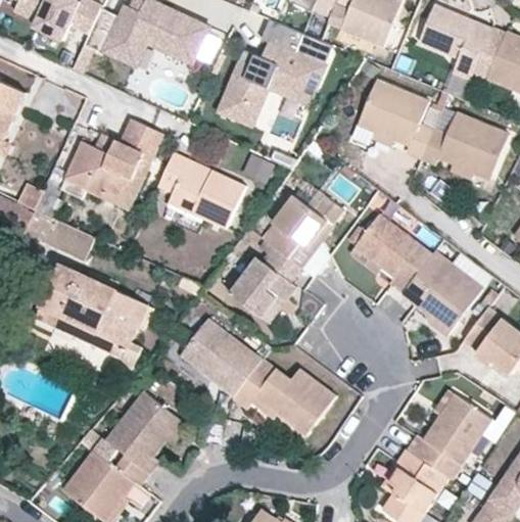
[(100,7),(101,5),(89,0),(80,0),(80,1),(78,5),(65,0),(18,0),(13,10),(36,20),(33,27),(63,41),(71,25),(89,34),(100,7)]
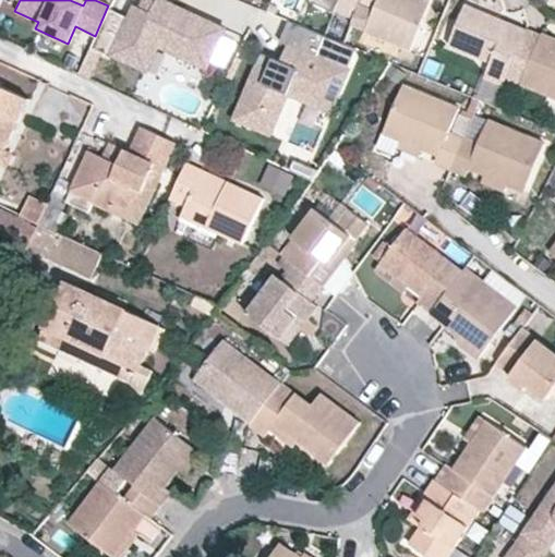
[(208,62),(224,27),(164,0),(155,0),(154,2),(149,12),(140,8),(133,4),(127,17),(107,8),(95,36),(89,47),(109,56),(110,53),(140,67),(149,46),(164,41),(208,62)]
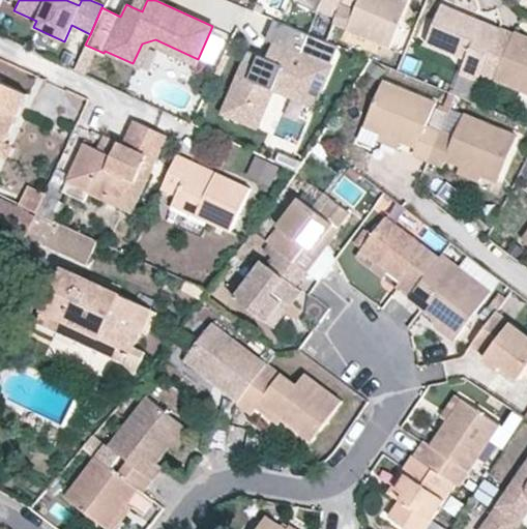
[(142,11),(146,2),(141,0),(136,0),(133,7),(142,11)]
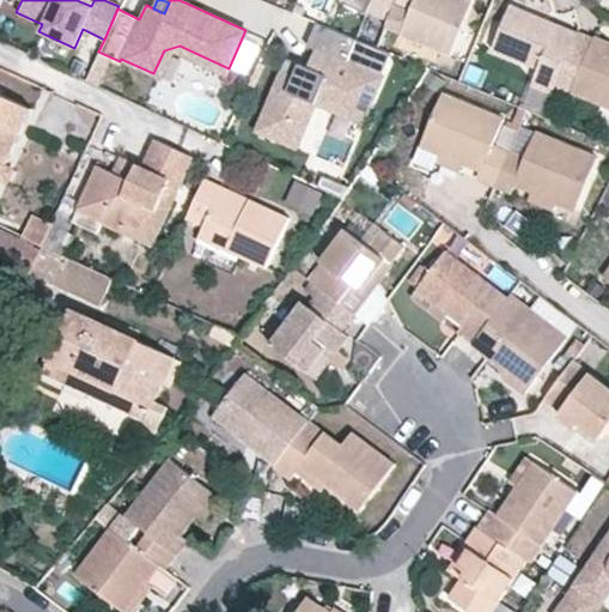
[(393,0),(391,4),(389,10),(395,12),(397,6),(407,11),(399,35),(449,54),(470,0),(393,0)]
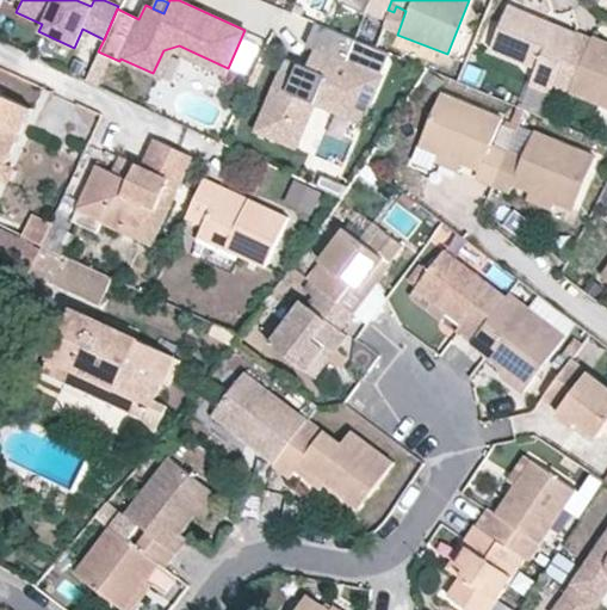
[(528,82),(547,91),(551,82),(573,32),(507,5),(489,48),(534,67),(528,82)]
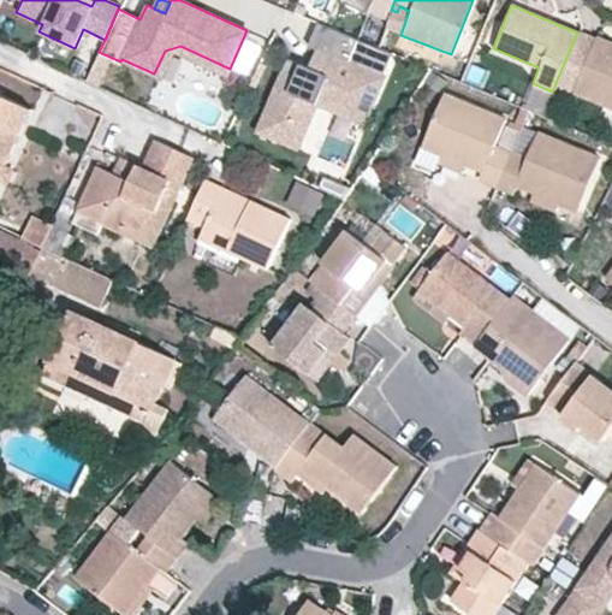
[(370,107),(392,52),(316,22),(307,45),(315,48),(308,66),(299,63),(295,76),(281,71),(256,131),(286,143),(304,98),(316,102),(333,110),(339,95),(370,107)]
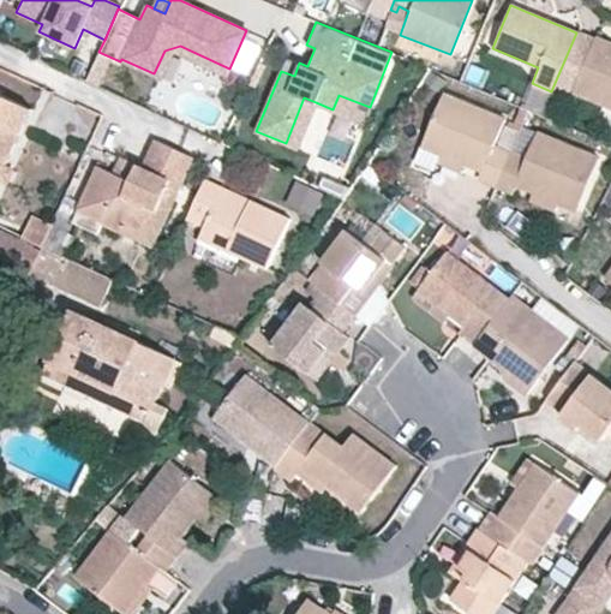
[(576,33),(555,83),(610,106),(610,42),(594,36),(592,40),(576,33)]
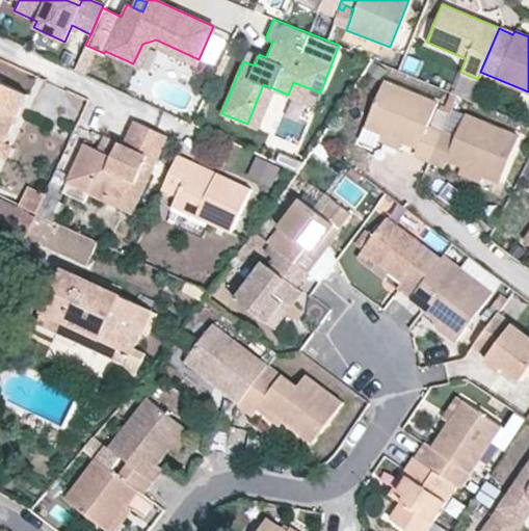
[(255,65),(259,54),(247,50),(243,61),(255,65)]
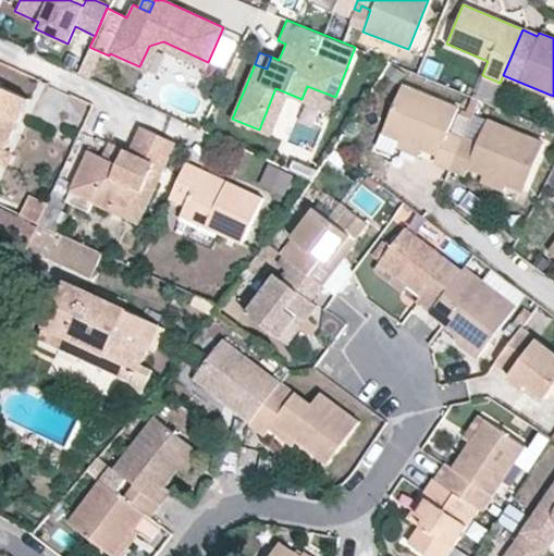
[(447,165),(459,137),(445,131),(455,107),(399,83),(381,131),(419,147),(435,153),(433,159),(447,165)]
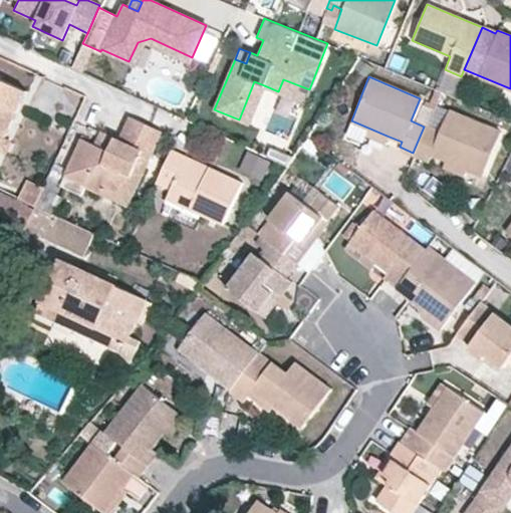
[(0,130),(20,86),(0,77),(0,130)]
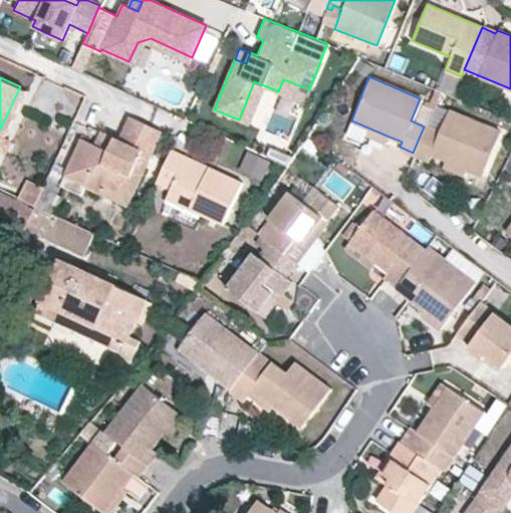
[(304,101),(309,89),(283,79),(278,91),(304,101)]
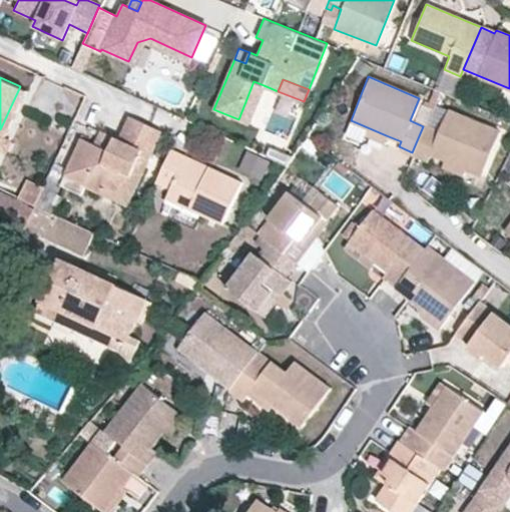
[(248,123),(264,85),(253,81),(238,119),(248,123)]
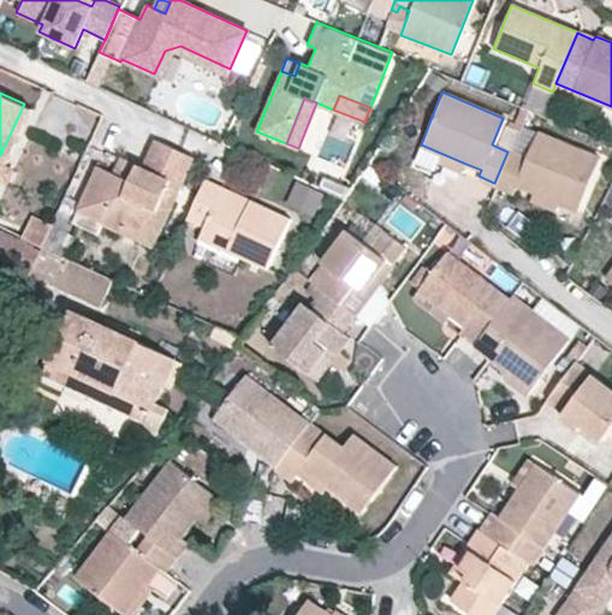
[(524,159),(507,152),(494,183),(512,191),(516,183),(534,190),(558,200),(577,208),(596,157),(535,131),(524,159)]
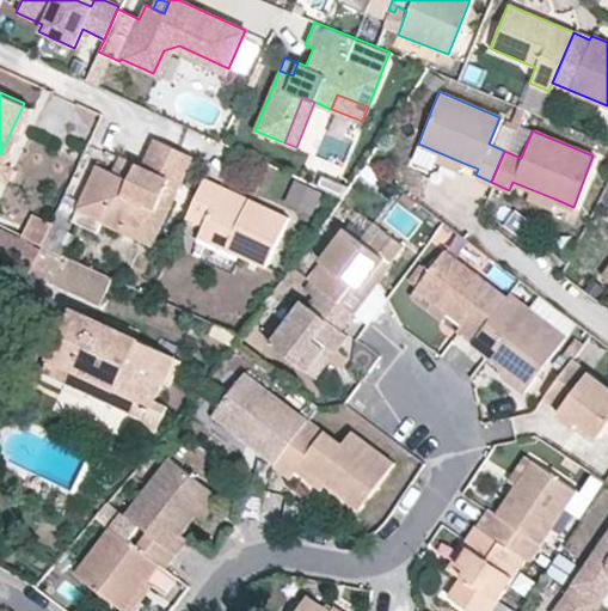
[(190,154),(152,138),(140,164),(134,162),(128,178),(112,171),(96,164),(72,218),(98,230),(102,222),(133,236),(146,206),(154,209),(169,177),(178,181),(190,154)]
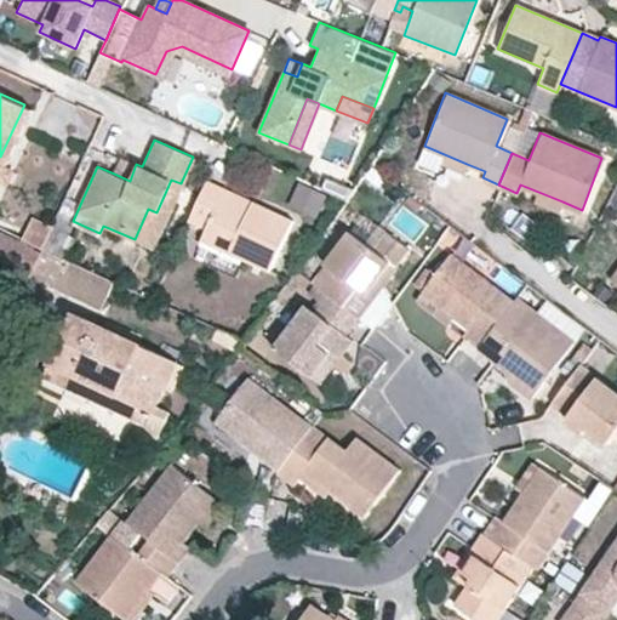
[(467,164),(424,146),(417,160),(436,169),(440,161),(464,172),(467,164)]
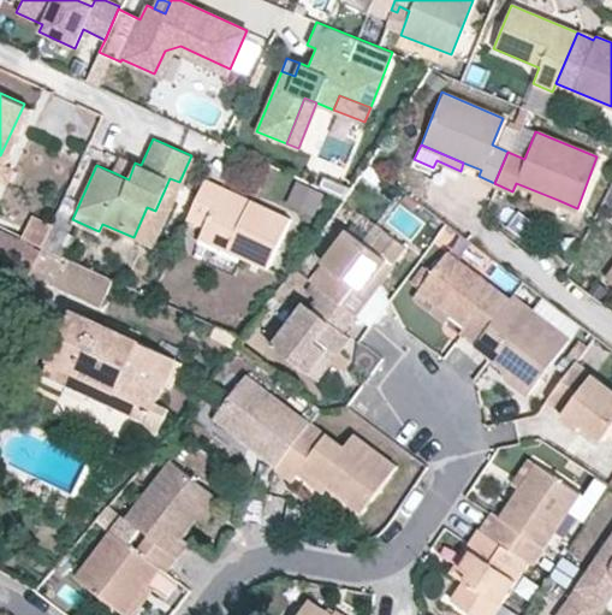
[(135,163),(119,155),(113,172),(129,179),(135,163)]
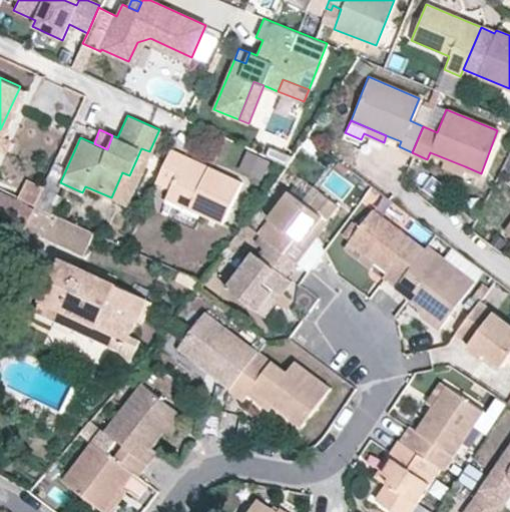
[(125,204),(149,151),(141,148),(129,175),(122,172),(111,197),(125,204)]
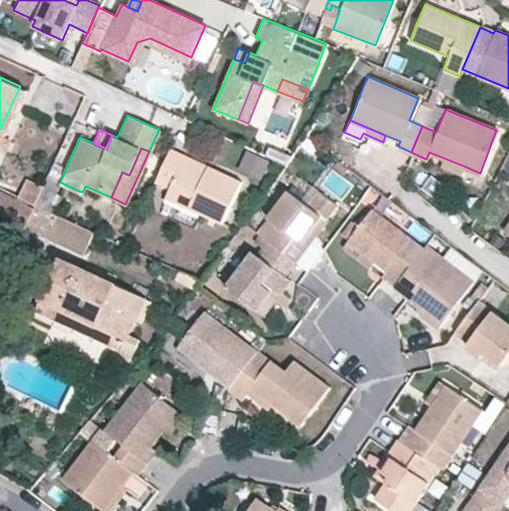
[(168,148),(154,180),(168,186),(164,196),(221,221),(239,180),(168,148)]
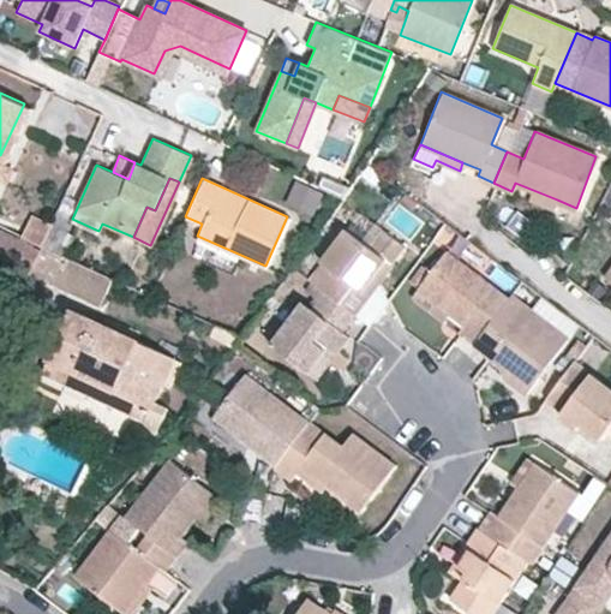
[(291,178),(282,198),(299,204),(307,185),(291,178)]
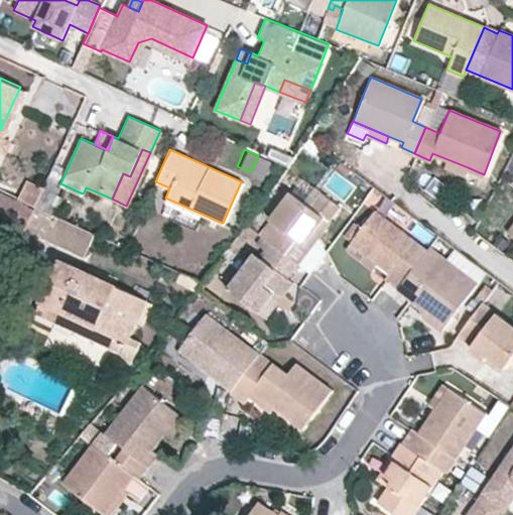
[(465,175),(468,167),(447,159),(444,166),(465,175)]
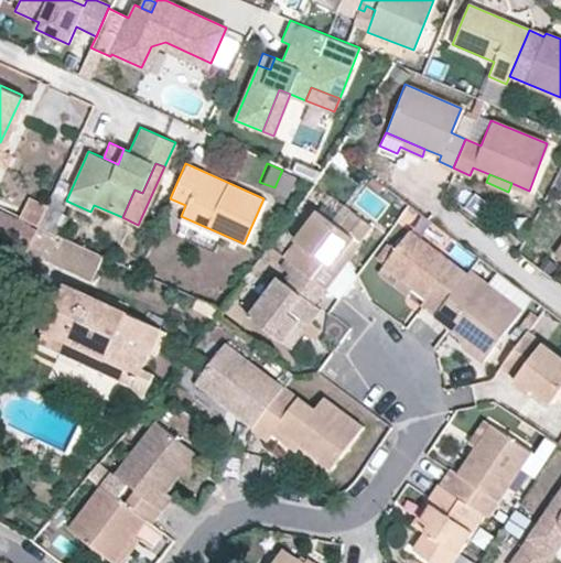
[(44,207),(46,204),(28,196),(19,216),(38,224),(44,207)]
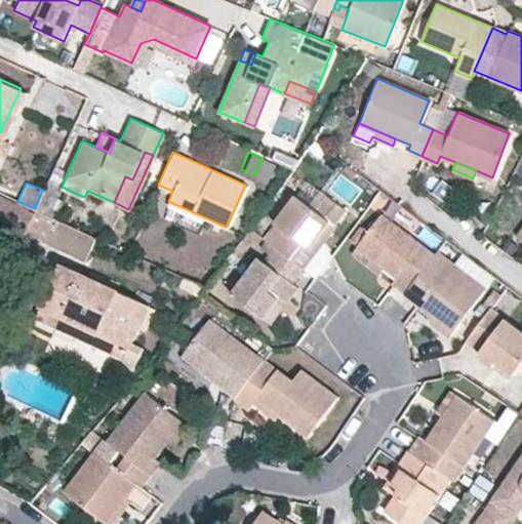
[(55,199),(41,193),(35,208),(48,215),(55,199)]
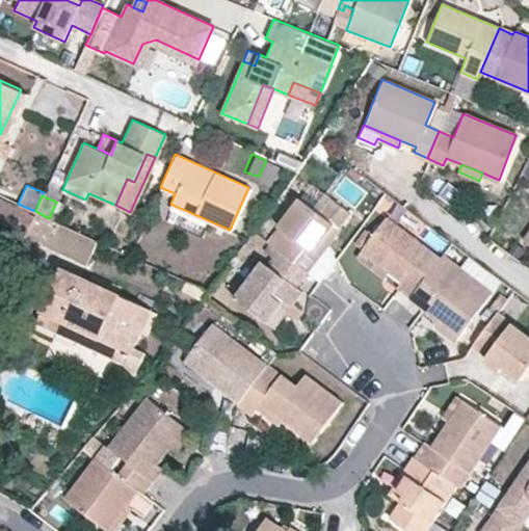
[(280,251),(306,271),(317,257),(311,251),(322,237),(332,224),(337,228),(348,213),(331,200),(319,214),(298,197),(279,226),(292,237),(280,251)]
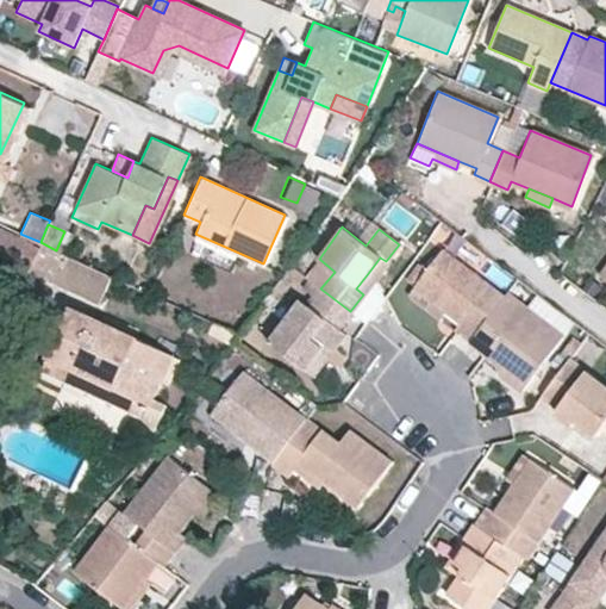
[(63,258),(0,228),(0,253),(54,279),(63,258)]
